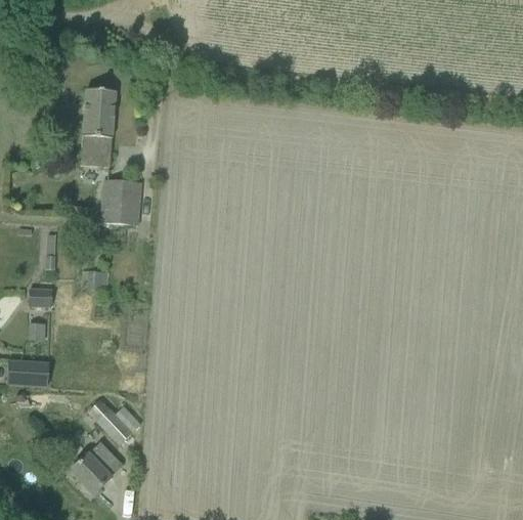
[(80,165),(110,167),(115,90),(85,88),(80,165)]
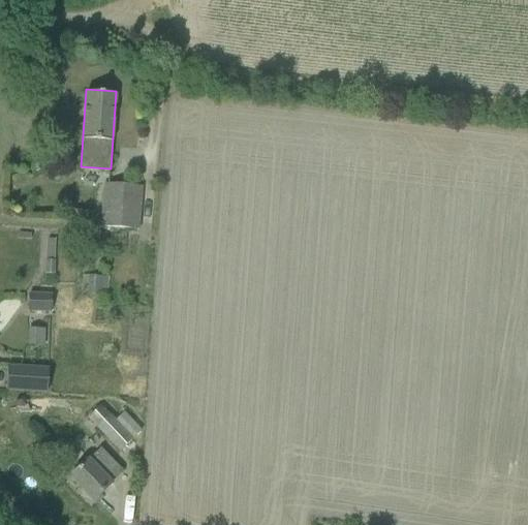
[(101,224),(138,226),(142,183),(104,181),(101,224)]
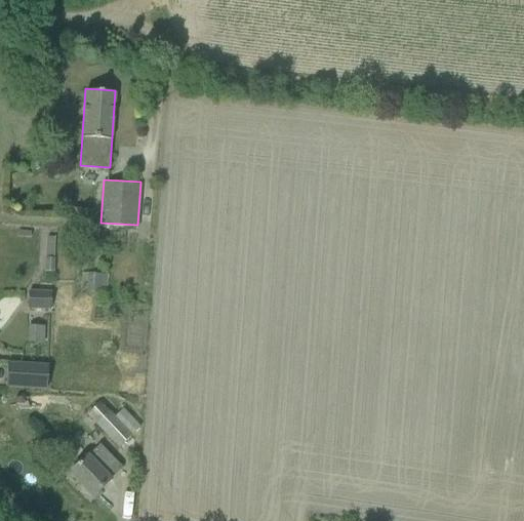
[(48,235),(47,255),(56,255),(57,235),(48,235)]
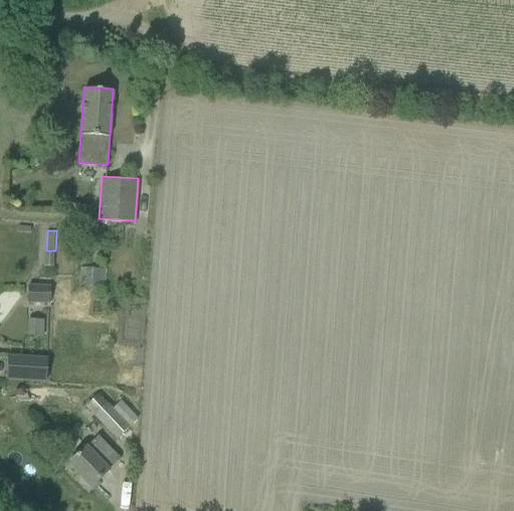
[(44,251),(43,265),(53,265),(54,251),(44,251)]
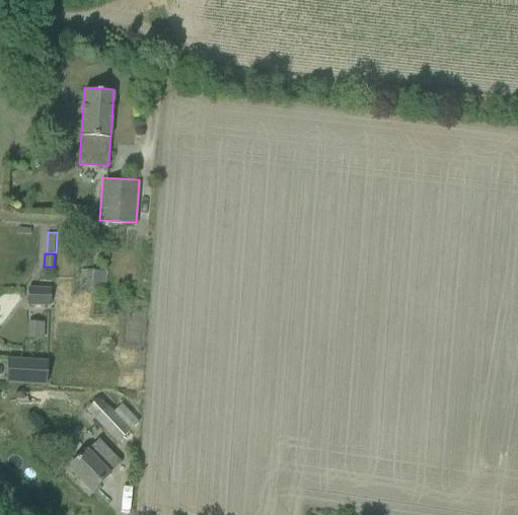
[(81,266),(79,275),(88,276),(86,285),(105,288),(108,270),(81,266)]
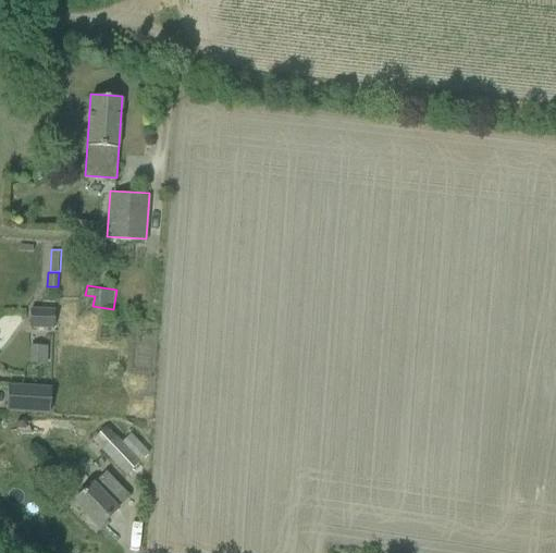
[(29,326),(56,327),(56,307),(32,306),(29,326)]
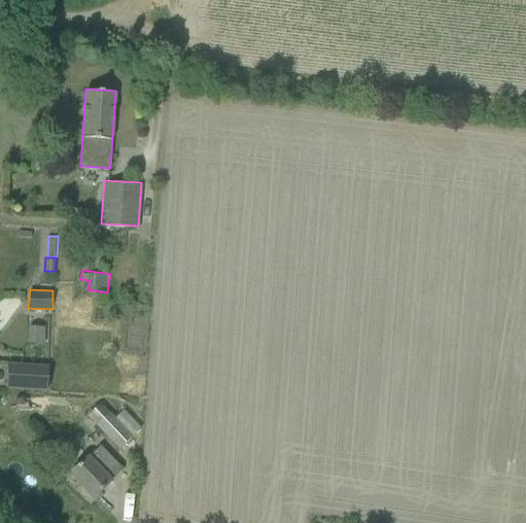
[(28,342),(44,343),(45,325),(29,324),(28,342)]
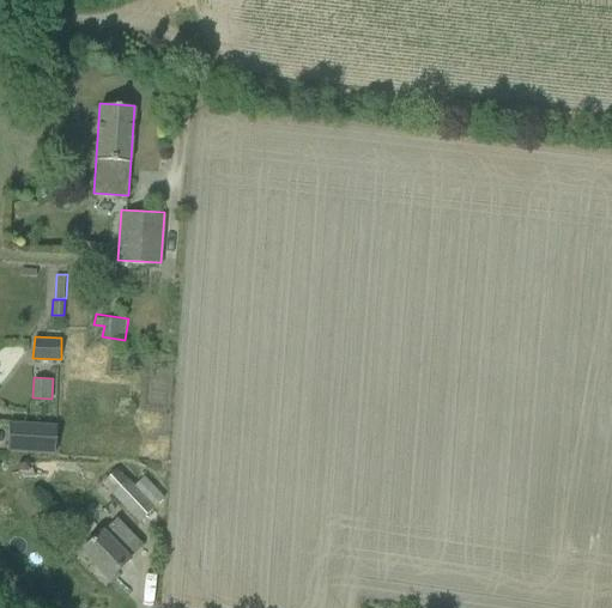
[(6,450),(55,453),(56,423),(8,420),(6,450)]
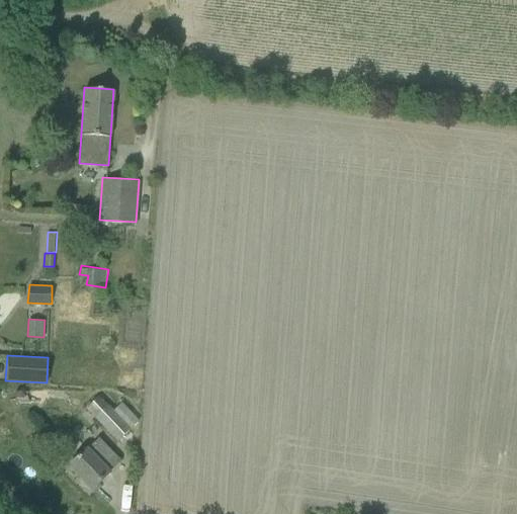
[(96,398),(87,406),(117,440),(120,437),(131,426),(139,419),(122,402),(113,409),(100,394),(96,398)]
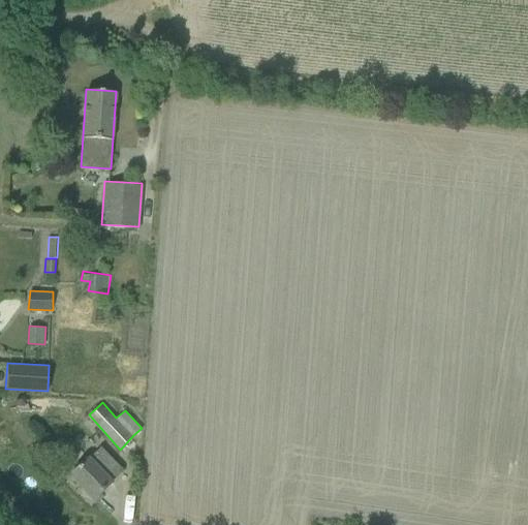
[(70,474),(94,498),(109,484),(122,471),(99,444),(85,460),(70,474)]
